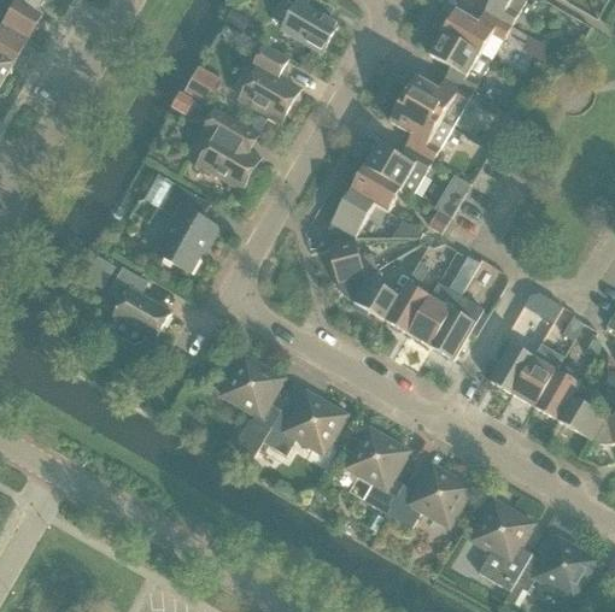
[(0,81),(24,41),(40,12),(35,10),(41,0),(12,0),(0,21),(0,81)]
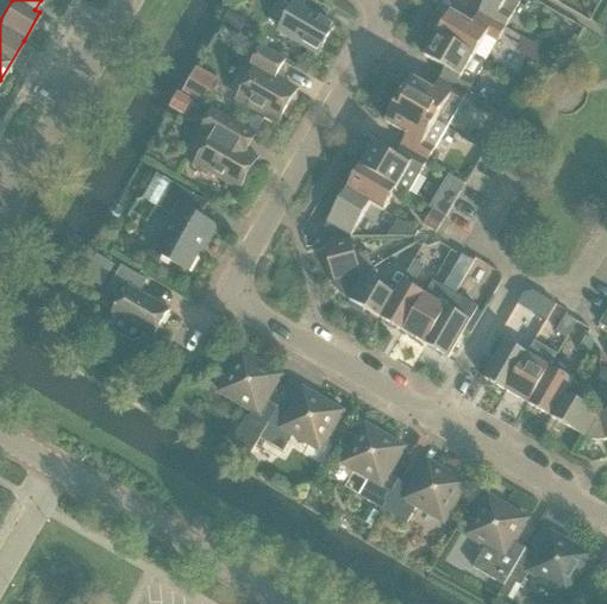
[(317,50),(333,21),(321,14),(326,5),(317,0),(287,0),(293,4),(279,27),(317,50)]
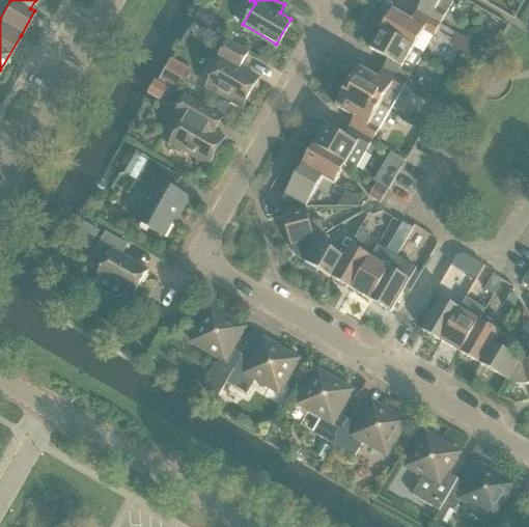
[(420,0),(416,8),(439,22),(446,9),(451,0),(420,0)]
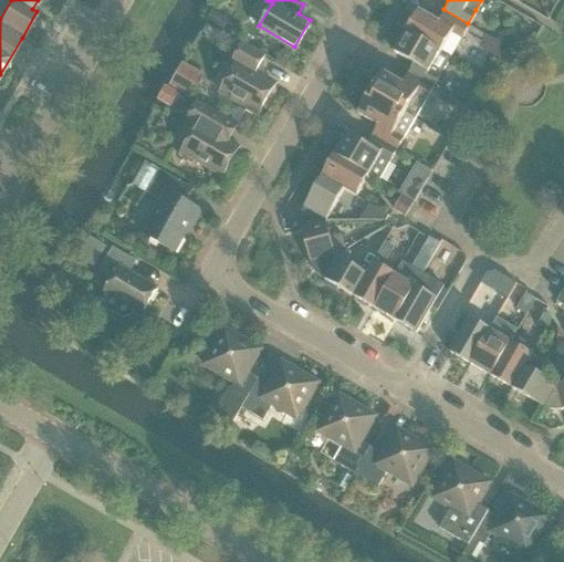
[(227,16),(210,7),(204,17),(220,27),(227,16)]
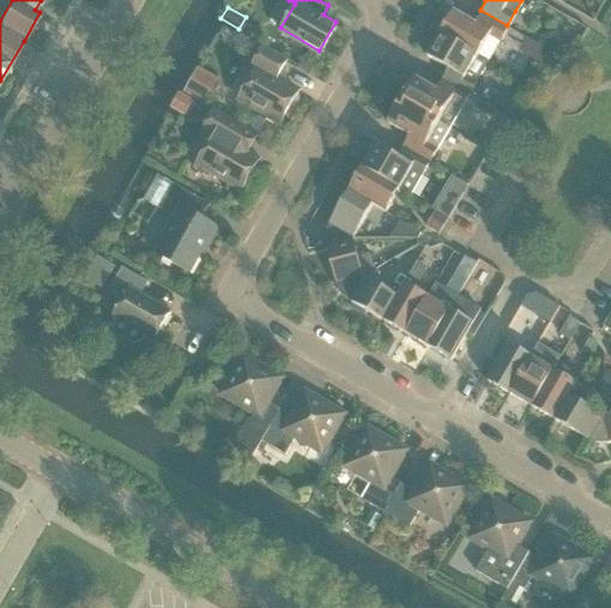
[(453,7),(440,30),(477,52),(488,58),(500,38),(507,25),(481,10),(475,19),(453,7)]
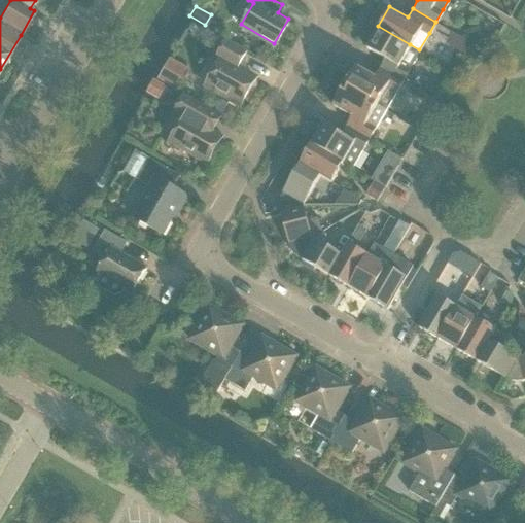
[(478,24),(465,28),(468,40),(482,36),(478,24)]
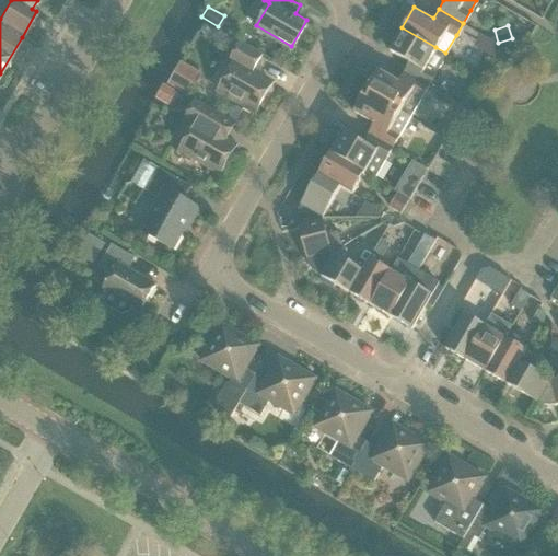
[(445,53),(436,47),(402,27),(388,48),(409,60),(404,69),(428,83),(445,53)]
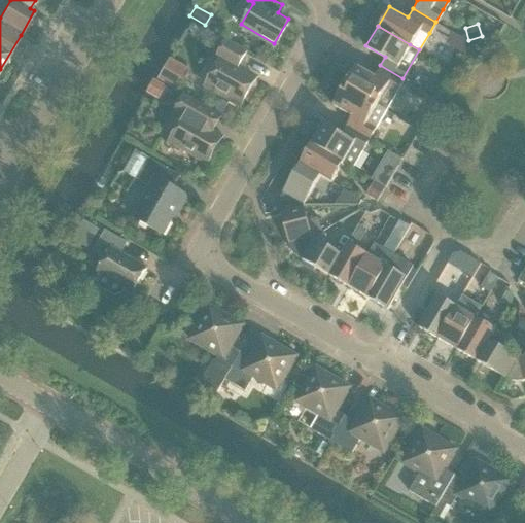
[(460,35),(454,45),(462,50),(468,40),(460,35)]
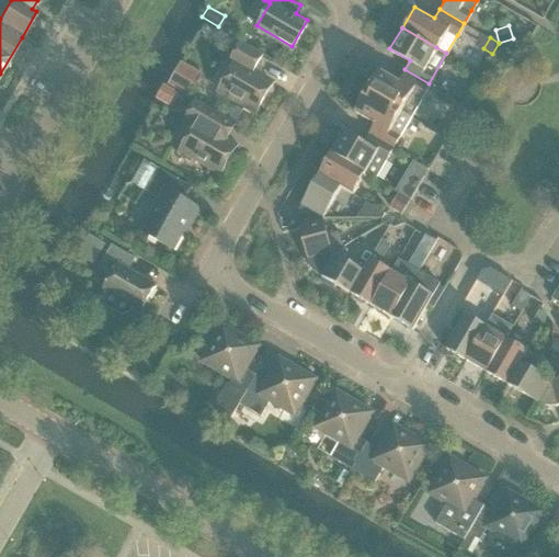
[(254,110),(272,80),(253,69),(260,57),(237,44),(229,57),(235,59),(218,88),(254,110)]
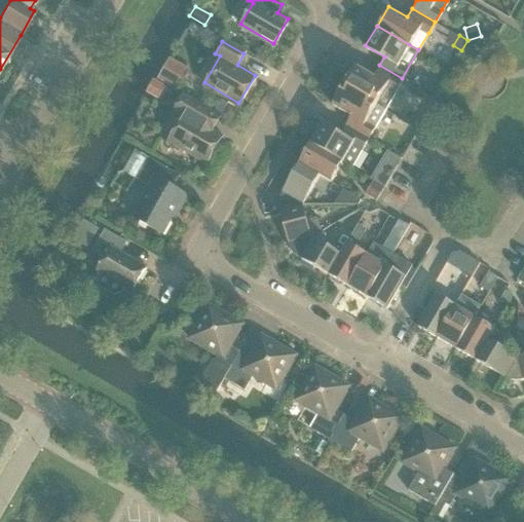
[(177,87),(189,66),(169,54),(156,76),(167,82),(177,87)]
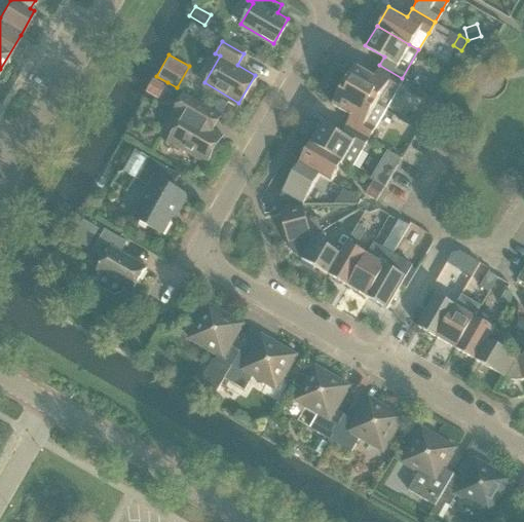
[(432,60),(426,70),(443,78),(448,69),(432,60)]
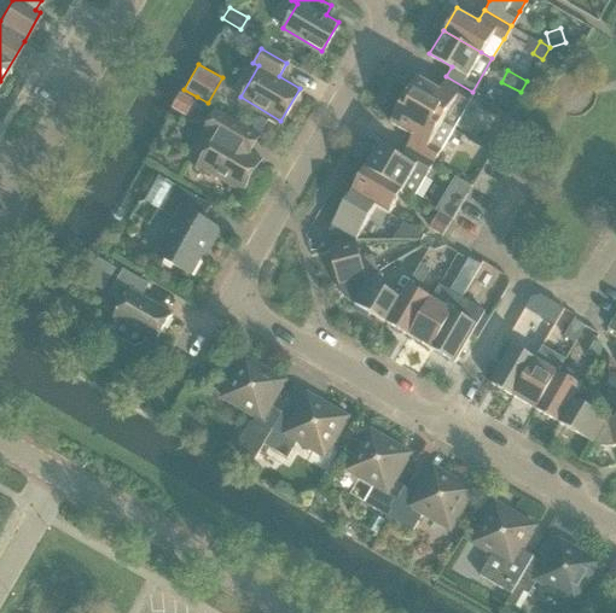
[(472,92),(446,76),(440,87),(417,75),(412,83),(410,85),(407,85),(406,86),(404,88),(401,89),(400,91),(399,93),(397,94),(404,98),(453,126),(472,92)]
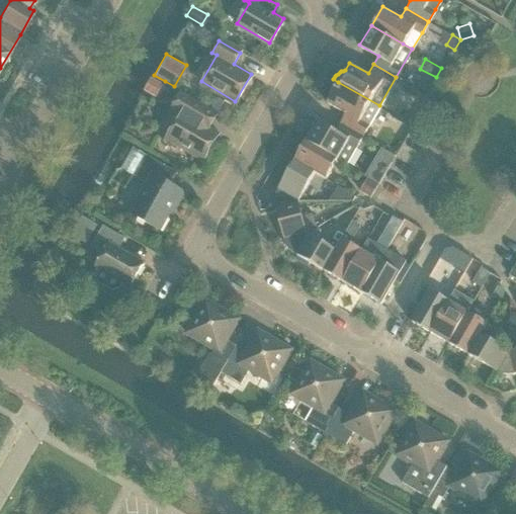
[(165,81),(154,75),(153,75),(146,88),(157,94),(165,81)]
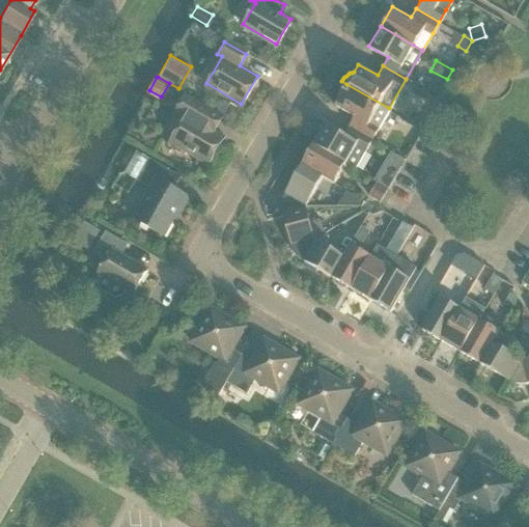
[(389,108),(346,84),(341,81),(340,83),(340,84),(339,86),(339,88),(339,90),(339,92),(339,93),(339,96),(335,104),(354,115),(349,125),(371,138),(389,108)]
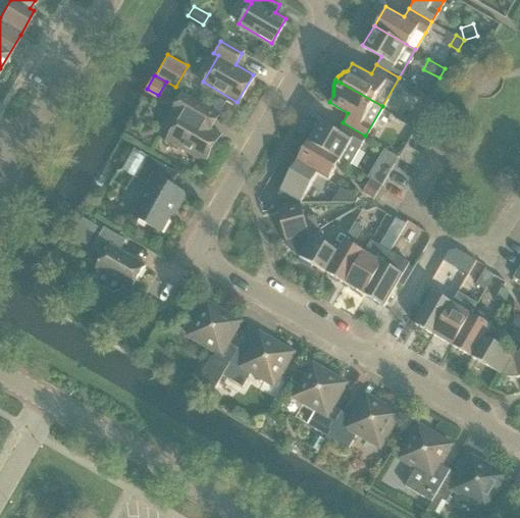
[(180,111),(166,136),(205,158),(219,133),(200,121),(206,111),(179,96),(172,106),(180,111)]
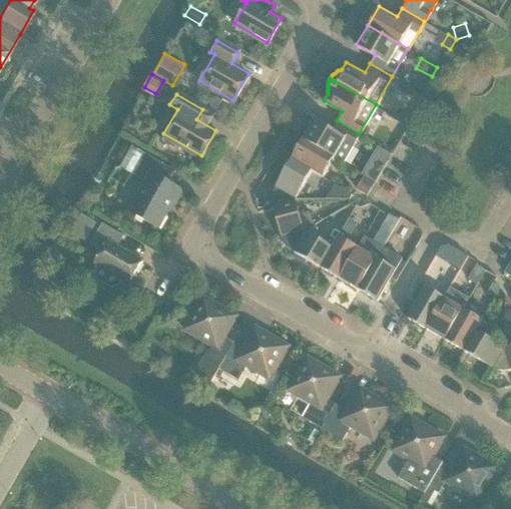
[(359,133),(337,120),(332,128),(314,118),(302,137),(334,155),(343,160),(359,133)]
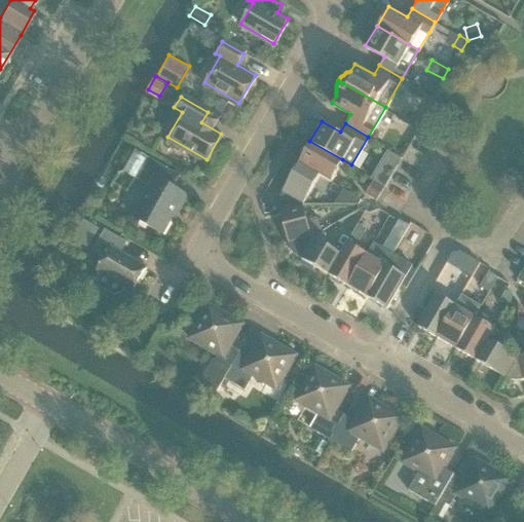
[(330,179),(342,159),(309,141),(299,159),(319,172),(319,173),(322,175),(330,179)]
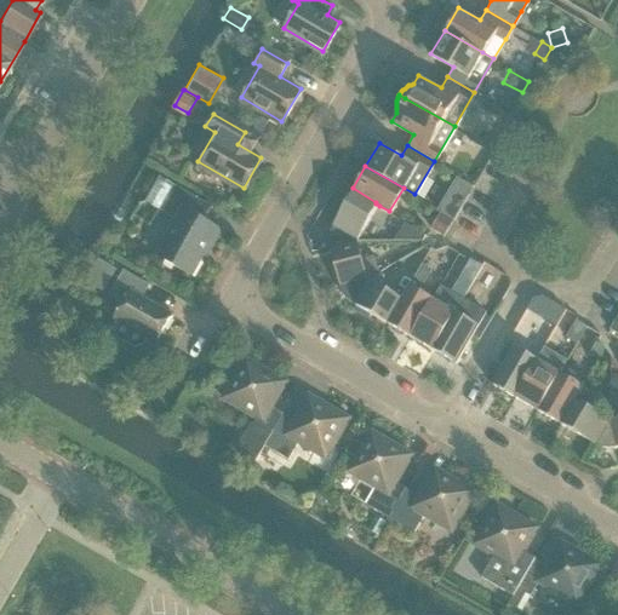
[(448,188),(465,197),(473,183),(456,173),(448,188)]
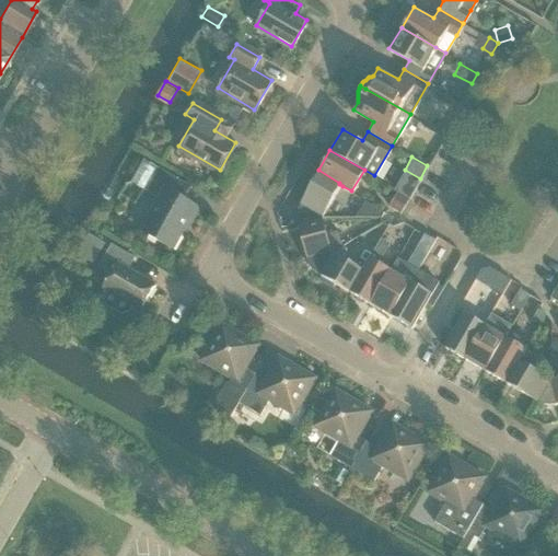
[(158,196),(140,228),(172,246),(185,222),(188,223),(198,206),(183,197),(190,184),(155,164),(143,187),(158,196)]
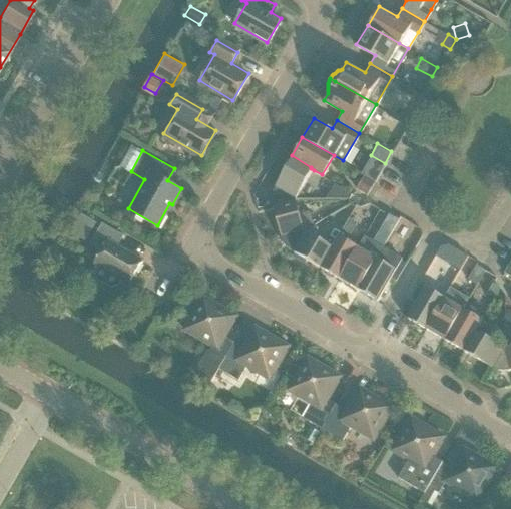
[(295,196),(311,168),(311,167),(292,155),(275,184),(272,193),(273,202),(295,196)]
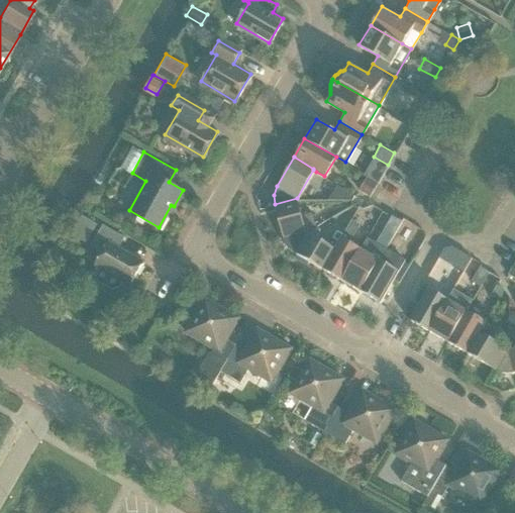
[(366,175),(357,189),(369,195),(377,182),(366,175)]
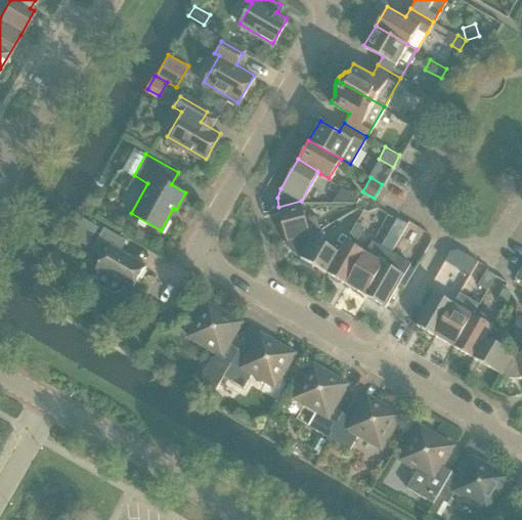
[(340,185),(332,200),(356,200),(358,196),(340,185)]
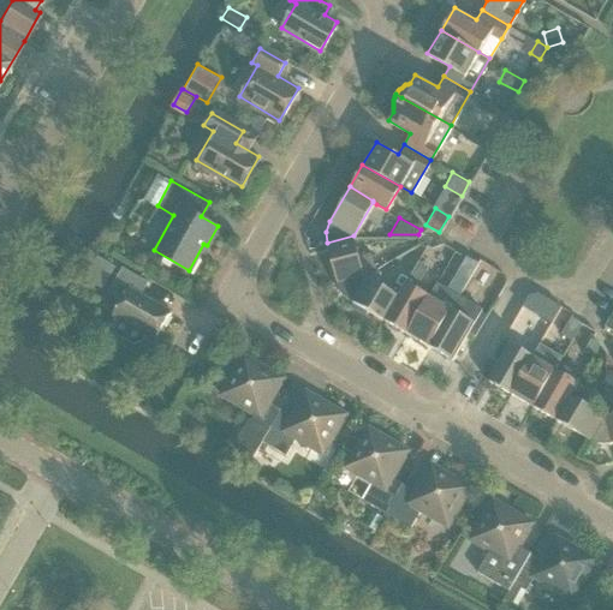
[(372,251),(358,255),(353,235),(327,243),(337,281),(341,291),(349,298),(363,274),(376,267),(372,251)]
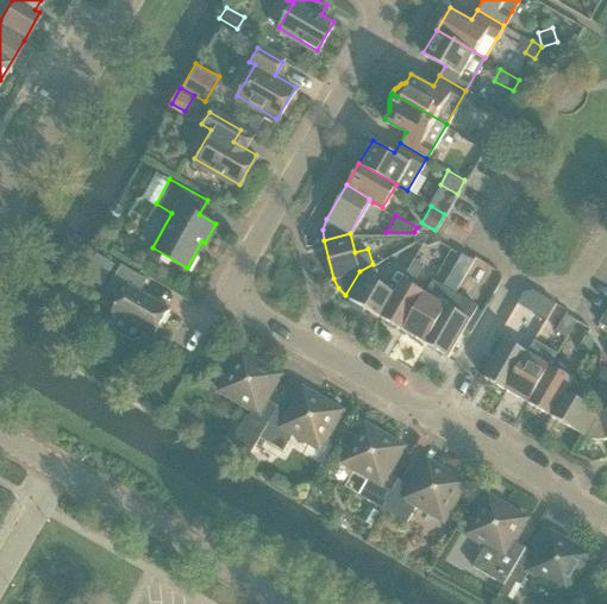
[(461,252),(455,260),(468,268),(473,258),(461,252)]
